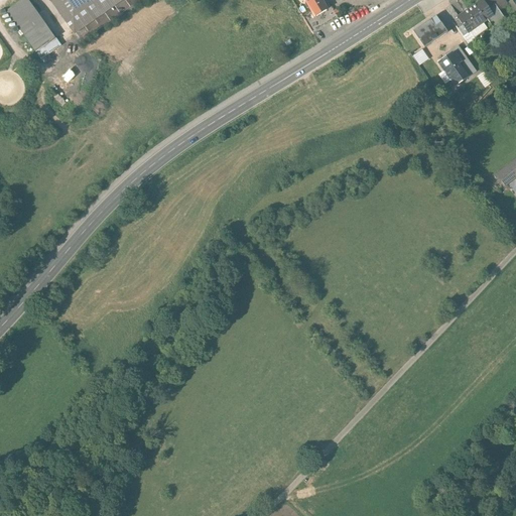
[(61,44),(30,0),(21,0),(8,10),(41,57),(61,44)]
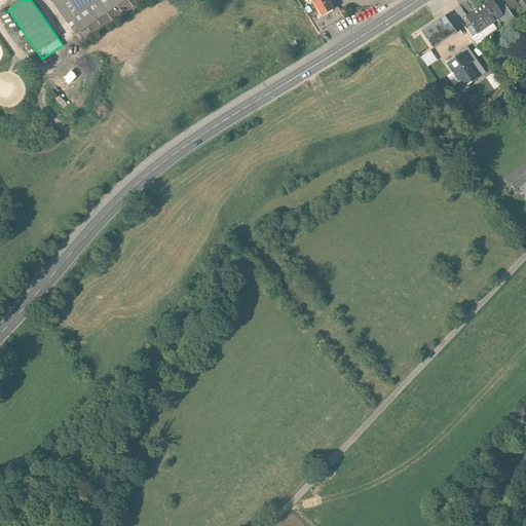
[(54,0),(77,32),(122,0),(54,0)]
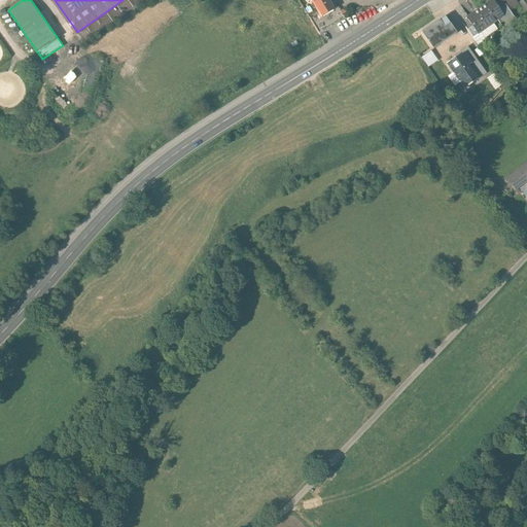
[(335,9),(328,0),(317,0),(313,2),(320,14),(322,18),(335,9)]
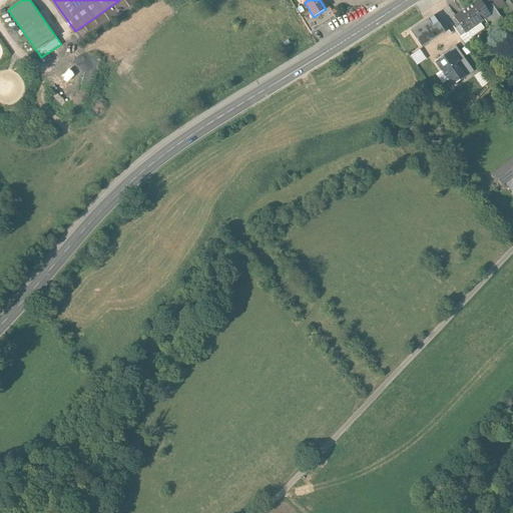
[(459,27),(464,35),(477,26),(485,21),(491,30),(503,22),(497,13),(506,7),(501,0),(476,0),(477,1),(452,17),(459,27)]
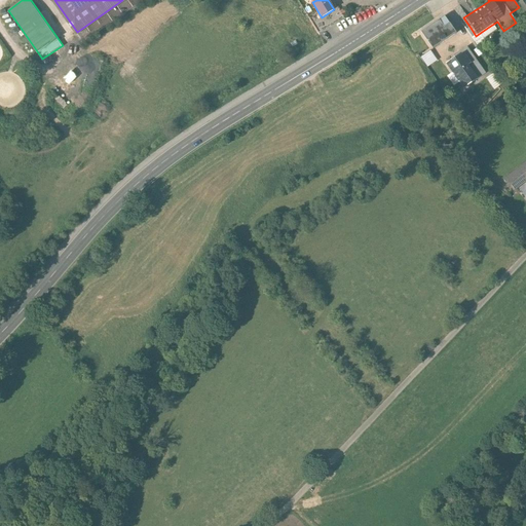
[(441,16),(421,32),(434,48),(453,34),(441,16)]
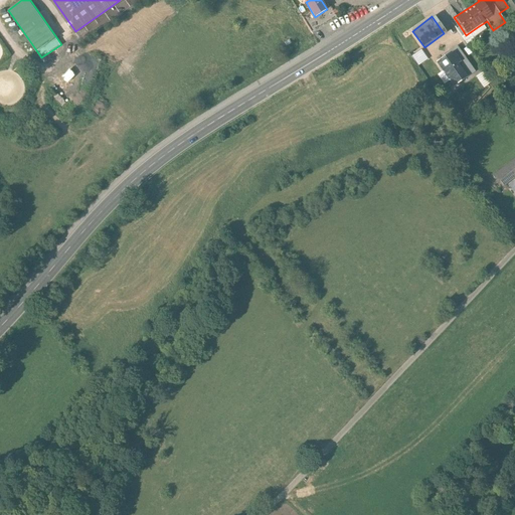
[(466,35),(461,27),(457,30),(469,48),(486,37),(479,26),(466,35)]
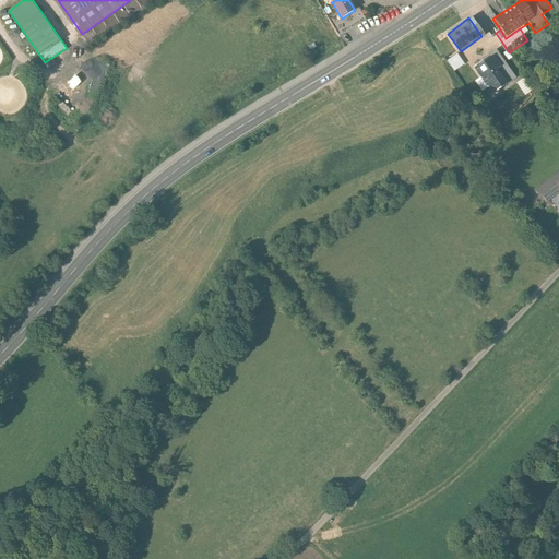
[(458,52),(447,60),(454,70),(464,63),(458,52)]
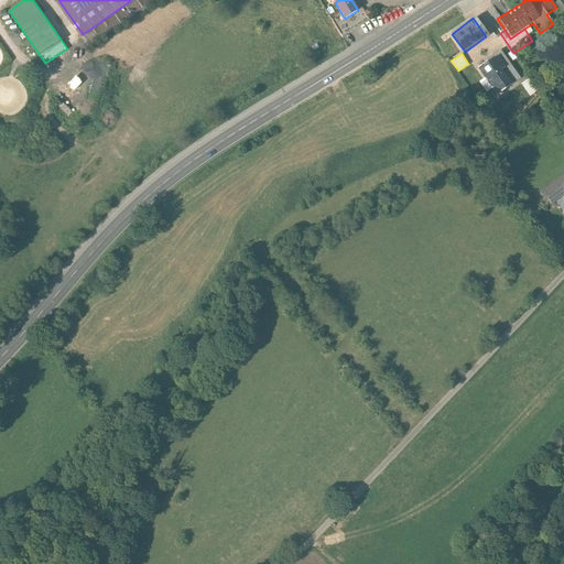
[(505,66),(498,57),(479,71),(496,95),(510,85),(499,69),(505,66)]
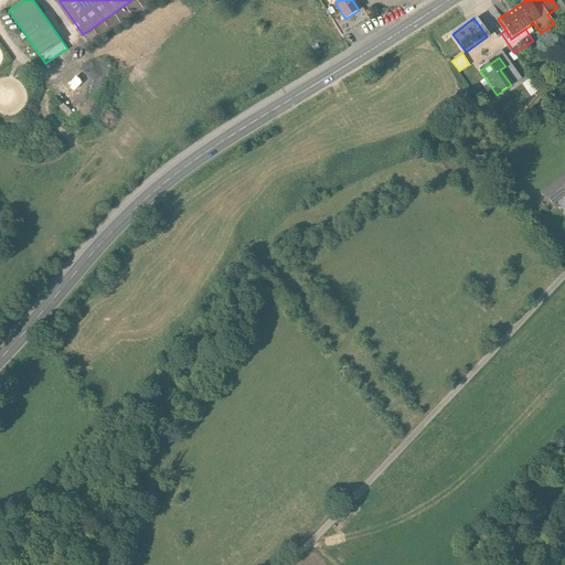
[(564,177),(543,194),(554,209),(564,199),(564,177)]
